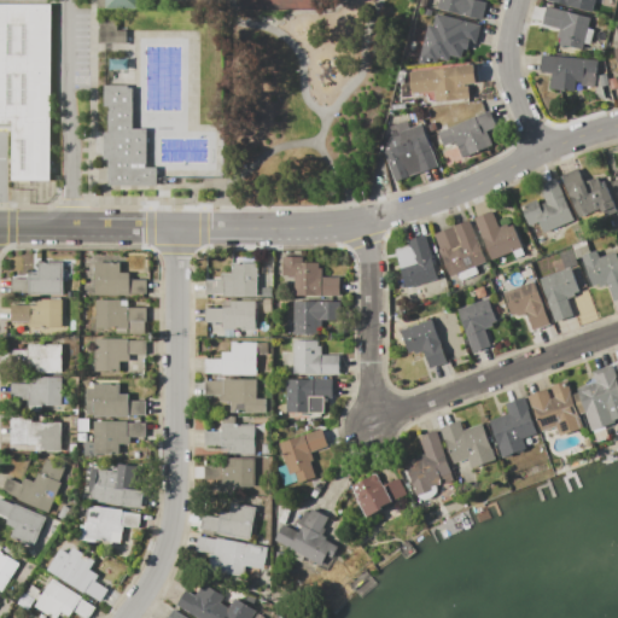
[(439,0),(477,0),(487,3),(482,19),(438,10),(439,0)]
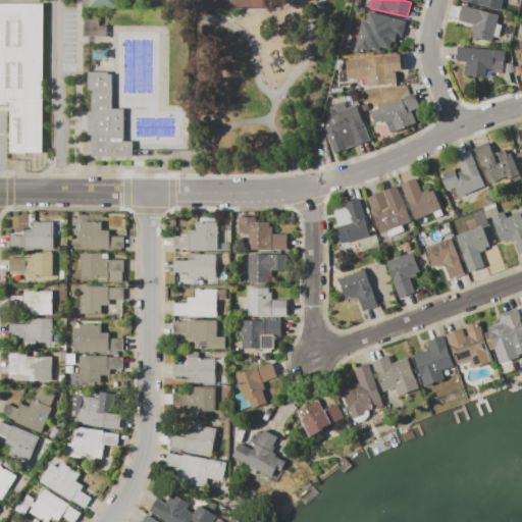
[(463,1),(463,0),(502,0),(500,10),(463,1)]
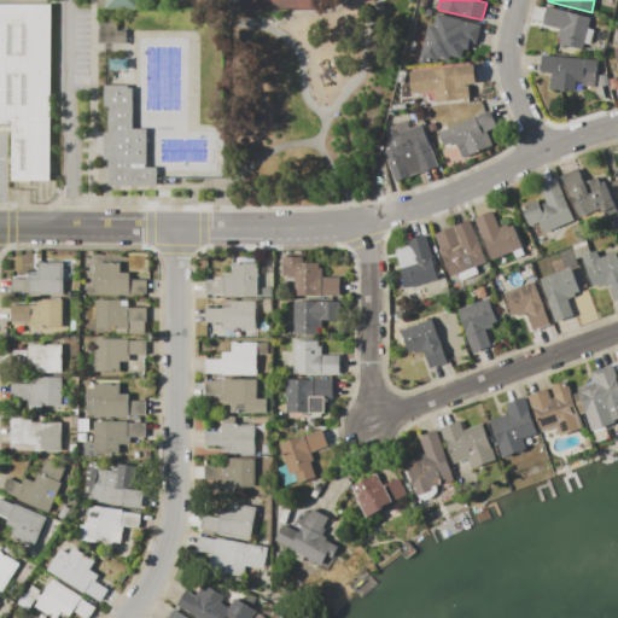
[(0,4),(53,5),(52,181),(11,181),(11,123),(0,123),(0,4)]
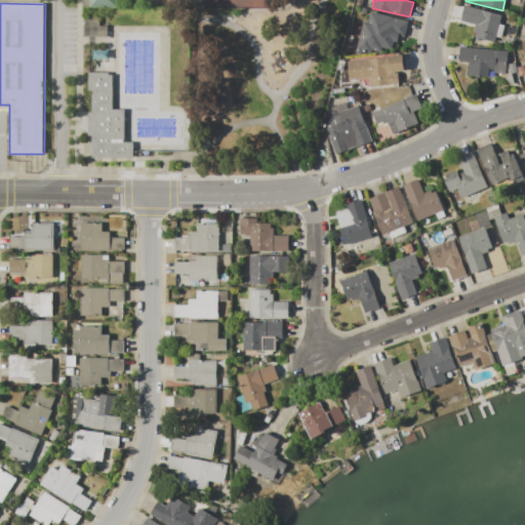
[(465,5),(501,15),(495,42),(482,39),(482,41),(474,39),(476,33),(474,32),(476,25),(460,22),(465,5)]
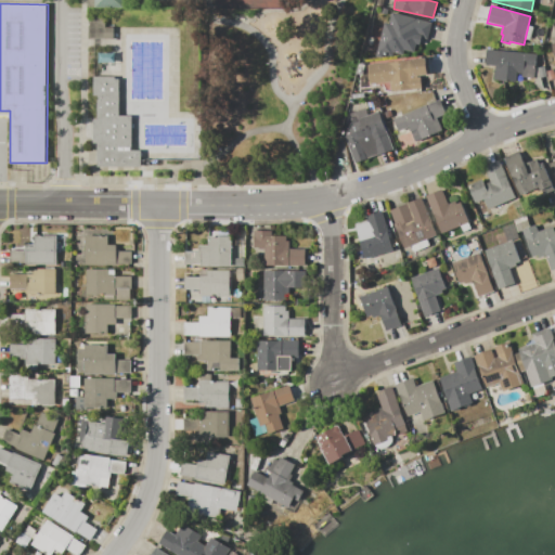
[(429,22),(389,13),(387,23),(383,22),(376,53),(391,56),(392,50),(414,54),(418,37),(426,38),(429,22)]
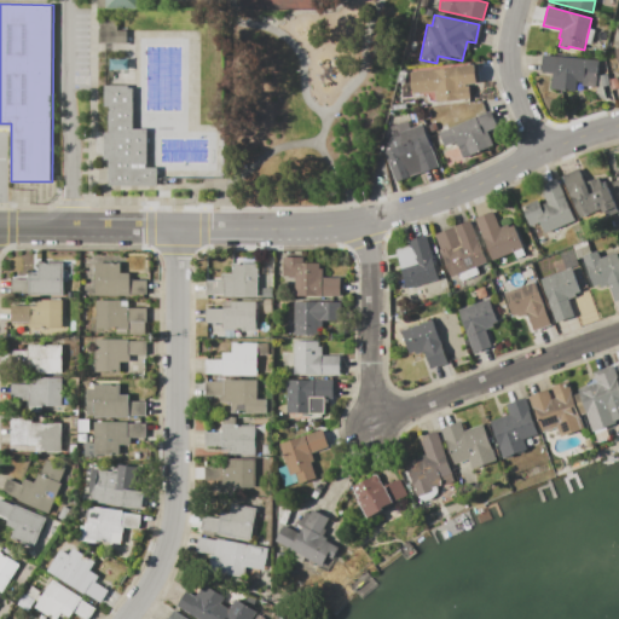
[(125,42),(125,29),(114,29),(114,19),(97,19),(97,42),(125,42)]
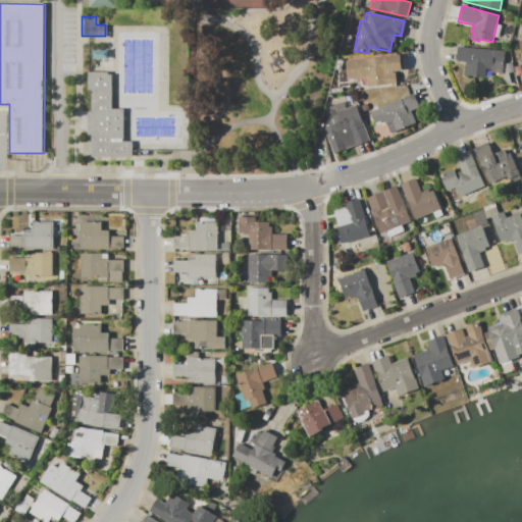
[(505,51),(502,73),(490,72),(490,69),(486,69),(486,77),(464,75),(466,62),(456,61),(457,47),(505,51)]
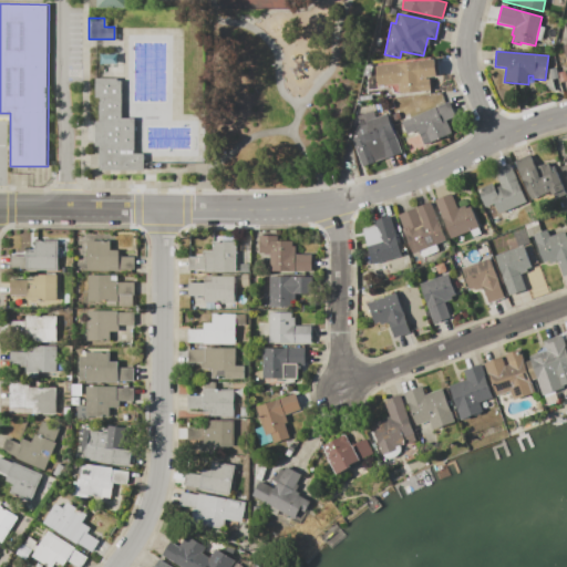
[(435,59),(436,76),(426,78),(426,79),(430,79),(431,93),(400,96),(398,84),(377,86),(374,65),(435,59)]
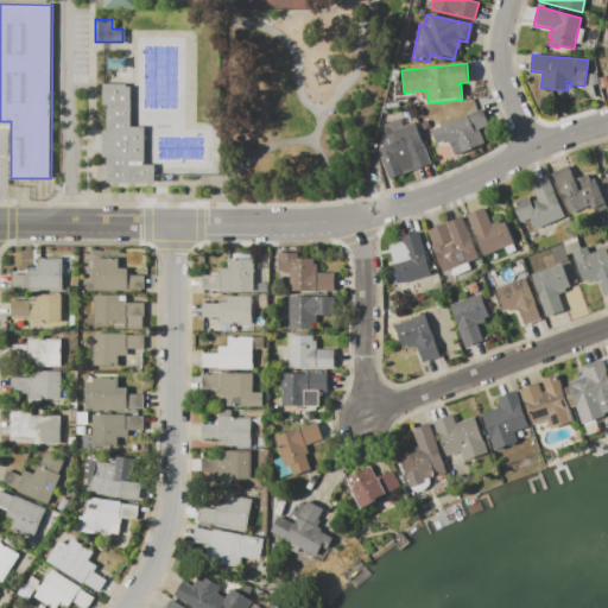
[(107,183),(156,183),(156,165),(145,165),(146,127),(131,127),(132,86),(103,84),(103,106),(107,106),(107,132),(103,132),(103,158),(107,158),(107,183)]
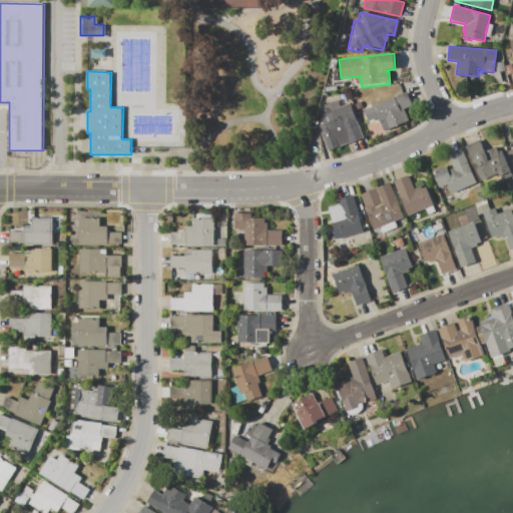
[(407,91),(412,105),(404,109),(409,121),(384,131),(378,117),(369,121),(364,110),(407,91)]
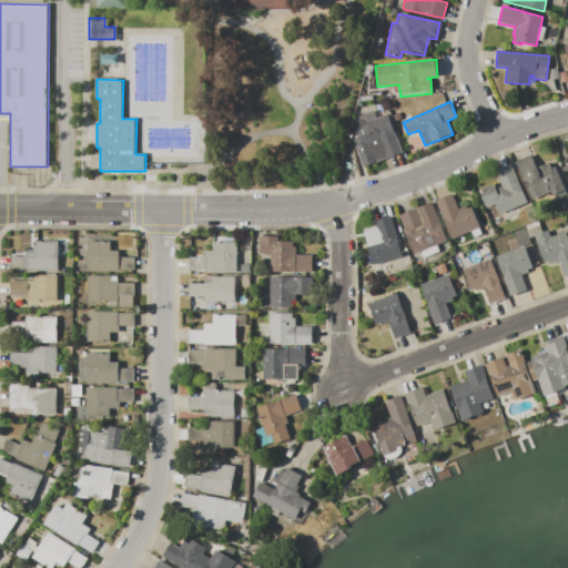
[(373,110),(376,118),(387,113),(403,153),(364,168),(346,121),(373,110)]
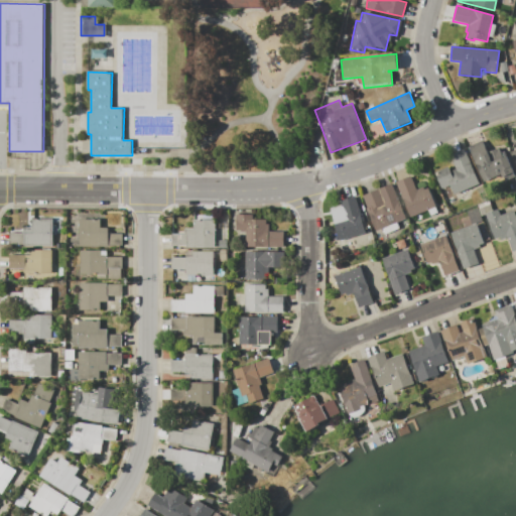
[(469,147),(483,141),(487,152),(496,148),(496,149),(500,148),(503,157),(507,156),(515,176),(504,181),(501,174),(483,181),(469,147)]
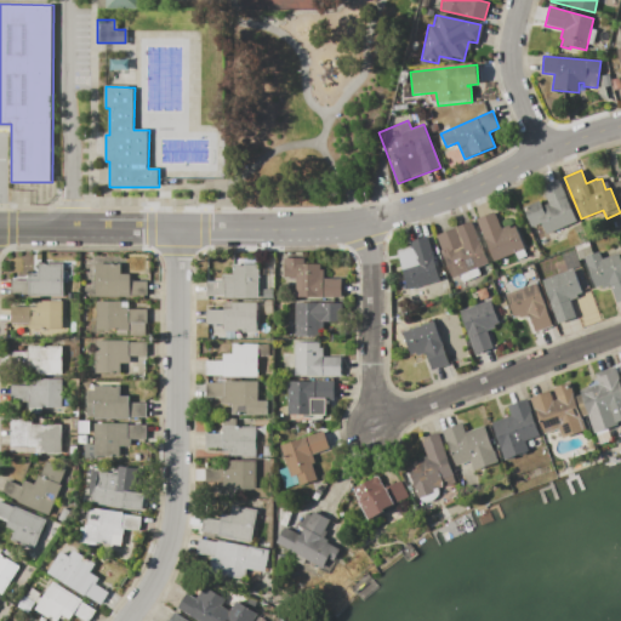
[(523,208),(540,200),(542,206),(548,203),(541,187),(559,180),(576,221),(546,234),(542,224),(531,228),(523,208)]
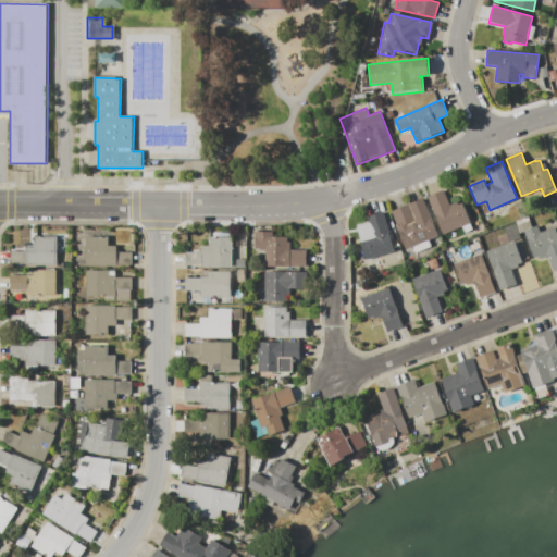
[(428,196),(444,190),(449,205),(457,202),(458,205),(462,202),(471,223),(443,235),(428,196)]
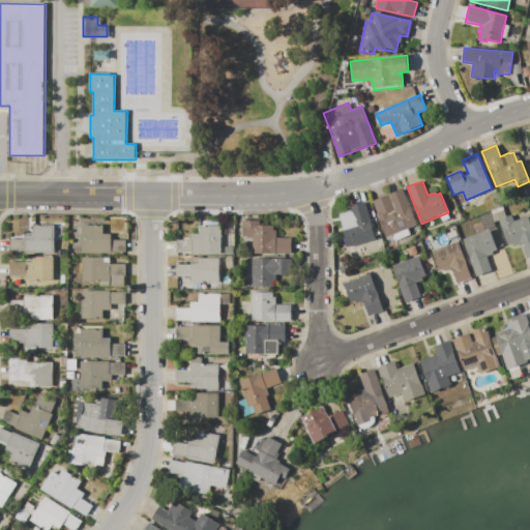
[(372,201),(403,189),(416,226),(386,237),(372,201)]
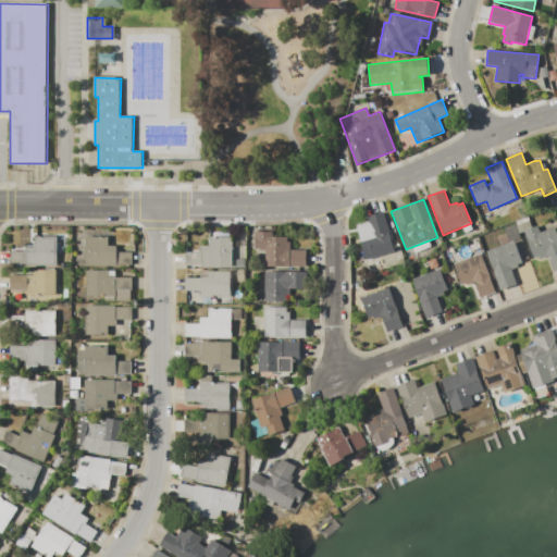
[(383,212),(394,251),(367,260),(356,226),(369,223),(367,217),(383,212)]
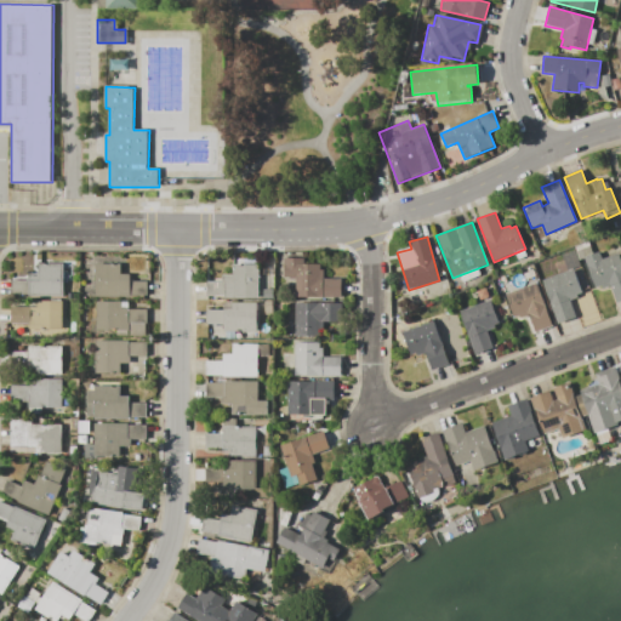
[(619,252),(620,258),(620,301),(616,303),(610,286),(602,289),(600,285),(596,288),(585,257),(599,251),(602,258),(619,252)]
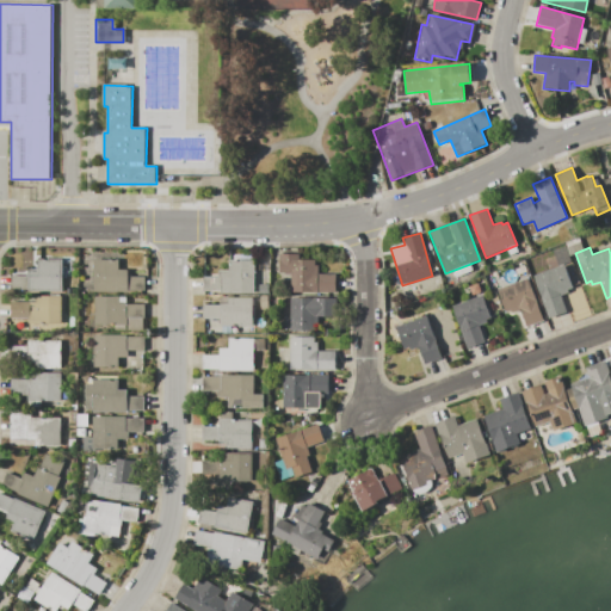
[(279,254),(300,254),(300,260),(315,260),(315,266),(319,265),(319,275),(335,275),(335,294),(291,294),(291,275),(285,275),(285,273),(281,273),(279,254)]
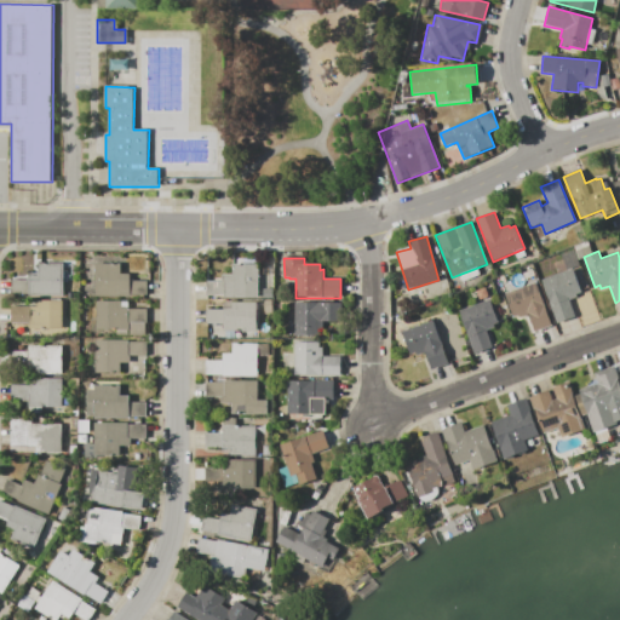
[(63,262),(63,296),(11,296),(11,280),(28,280),(28,273),(39,273),(39,262),(63,262)]
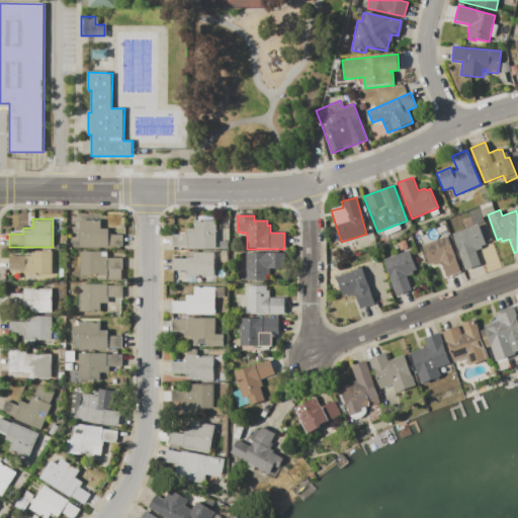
[(79,249),(79,220),(100,220),(100,229),(107,229),(107,235),(122,235),(122,247),(107,247),(107,249),(79,249)]
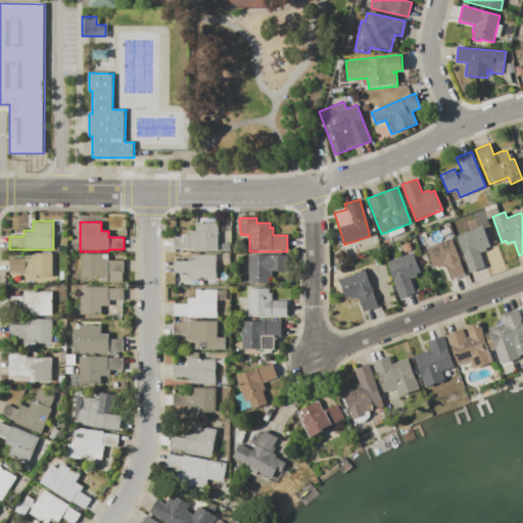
[(218,223),(218,250),(189,250),(189,249),(174,249),(174,237),(187,237),(187,231),(196,231),(196,223),(218,223)]
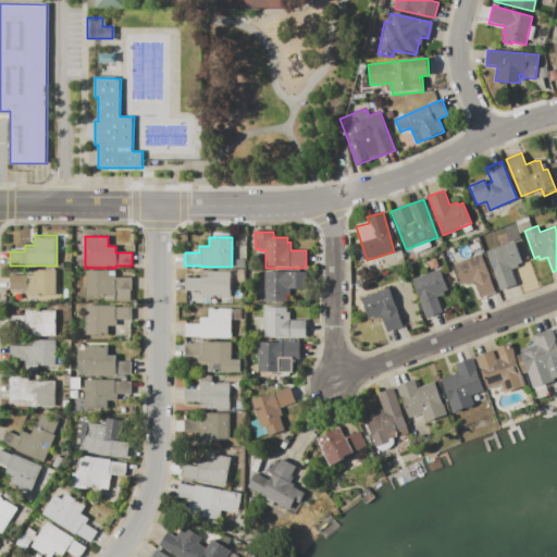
[(515,242),(522,262),(517,263),(518,267),(510,269),(516,285),(500,291),(493,272),(494,271),(486,251),(515,242)]
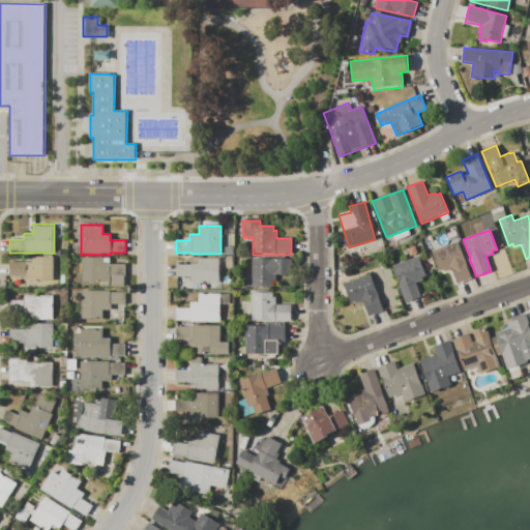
[(458,241),(472,277),(457,284),(451,269),(440,273),(432,251),(458,241)]
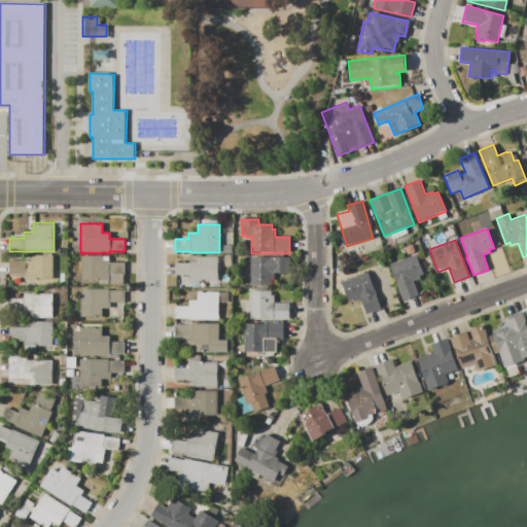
[(416,254),(423,274),(419,276),(420,278),(413,281),(418,295),(403,301),(389,265),(416,254)]
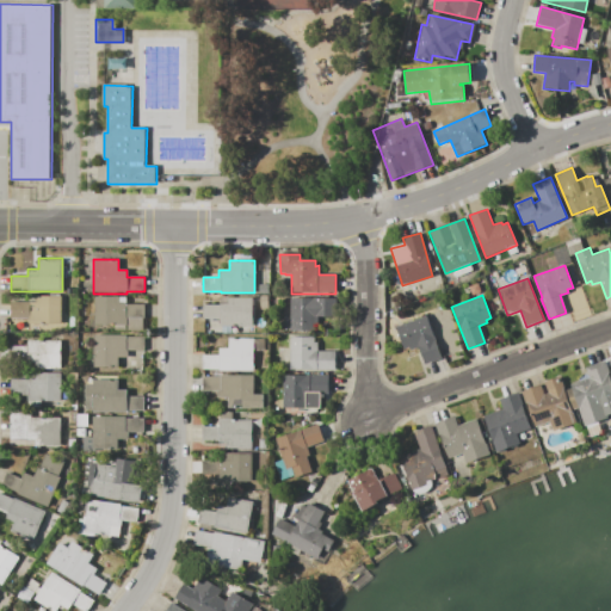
[(61,296),(61,325),(29,325),(29,319),(11,319),(11,302),(36,302),(36,296),(61,296)]
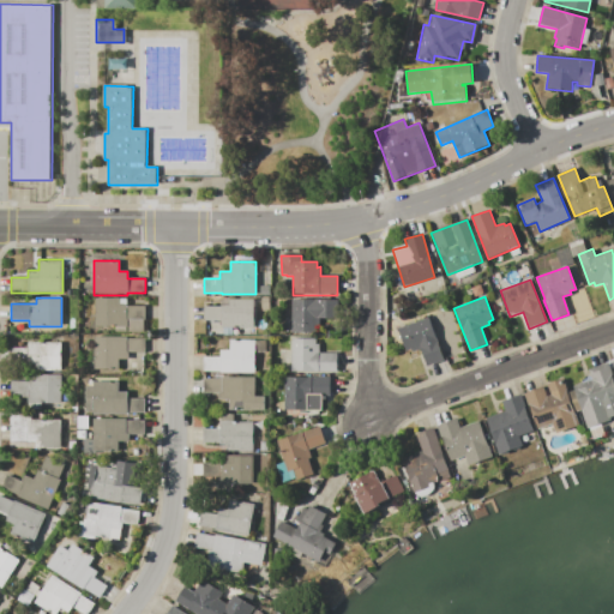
[(95,299),(126,299),(126,306),(145,306),(145,333),(115,333),(115,327),(95,327),(95,299)]
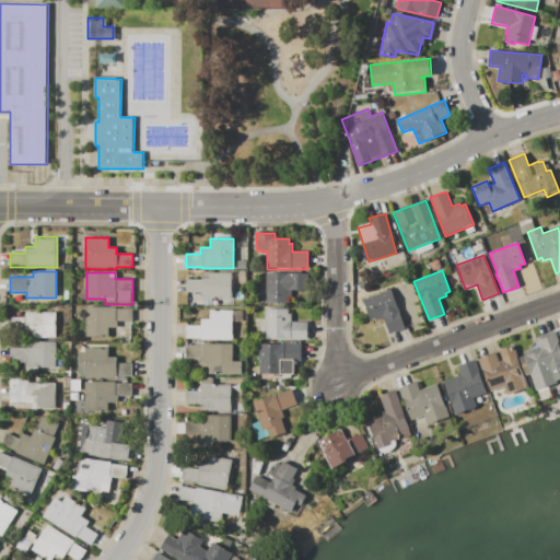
[(231,273),(231,299),(201,299),(201,292),(200,292),(186,292),(186,280),(201,280),(201,278),(208,278),(208,273),(231,273)]
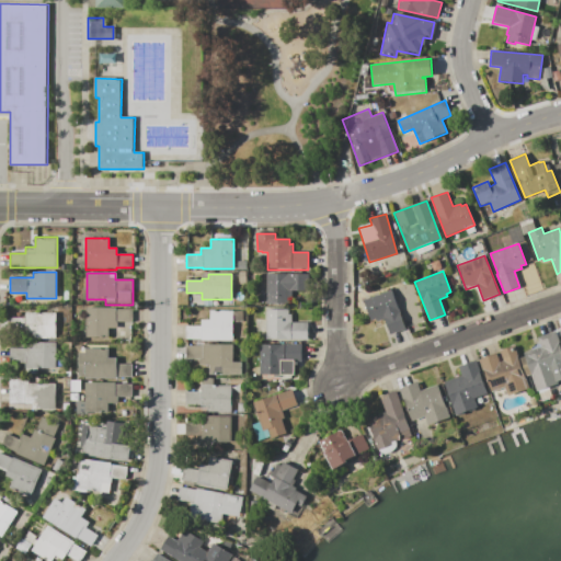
[(267,274),(309,274),(309,290),(293,290),(293,305),(267,305),(267,274)]
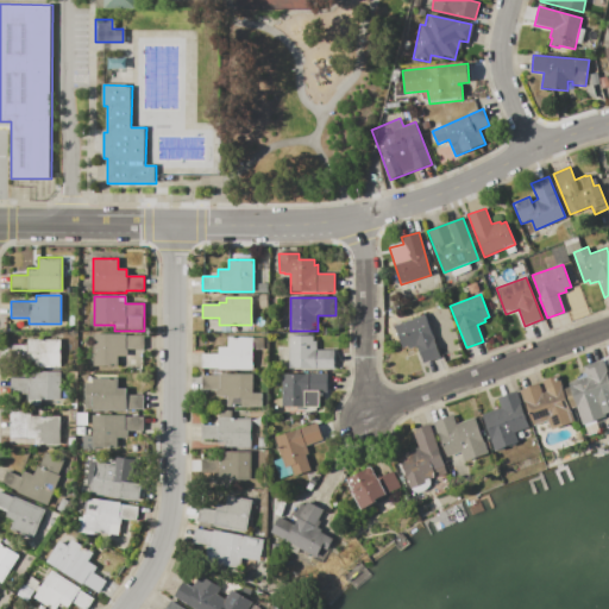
[(424,314),(439,357),(422,363),(418,347),(409,350),(408,346),(402,349),(394,325),(424,314)]
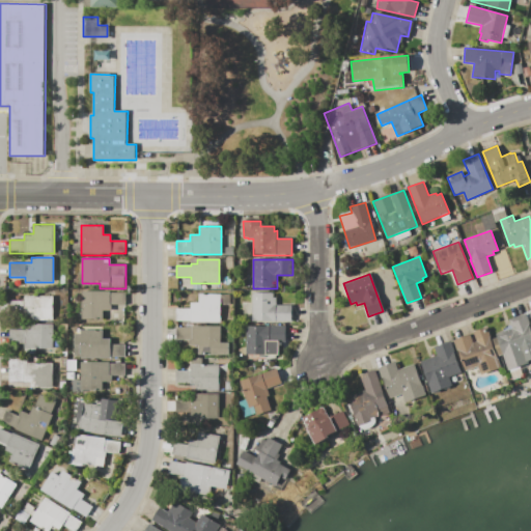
[(81,290),(110,291),(110,292),(126,292),(126,305),(111,305),(111,310),(103,310),(103,319),(81,319),(81,290)]
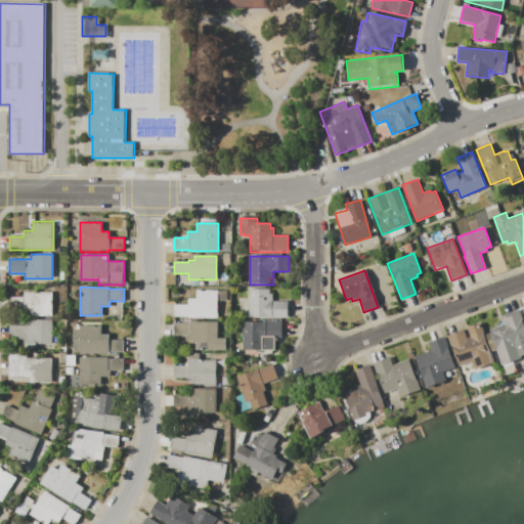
[(250,289),(270,289),(270,294),(272,294),(272,301),(287,301),(288,317),(285,317),(264,317),(264,318),(255,318),(255,317),(250,317),(250,289)]
